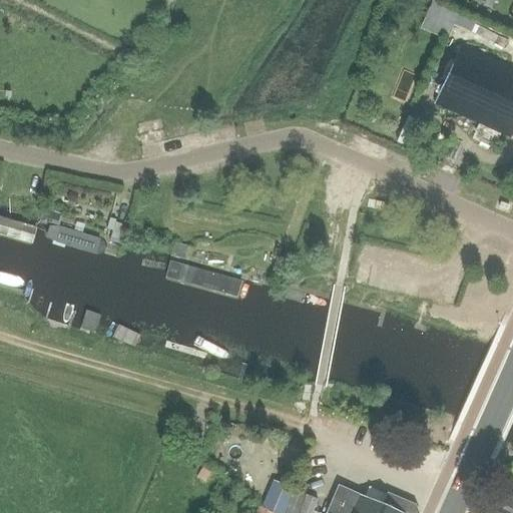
[(485,0),(483,6),(494,11),(498,0),(485,0)]
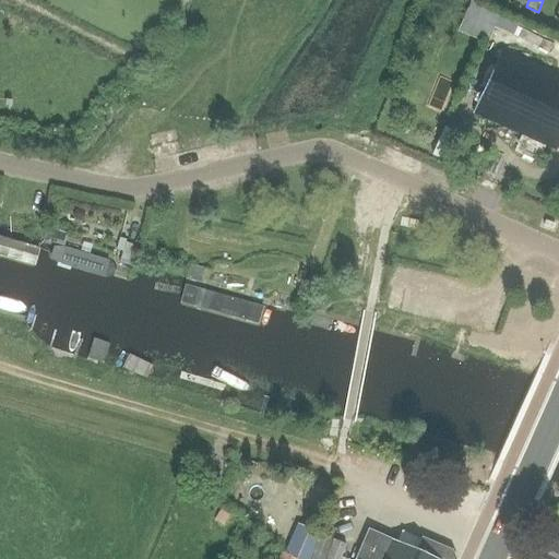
[(504,54),(477,115),(483,117),(555,150),(558,139),(558,78),(511,57),(504,54)]
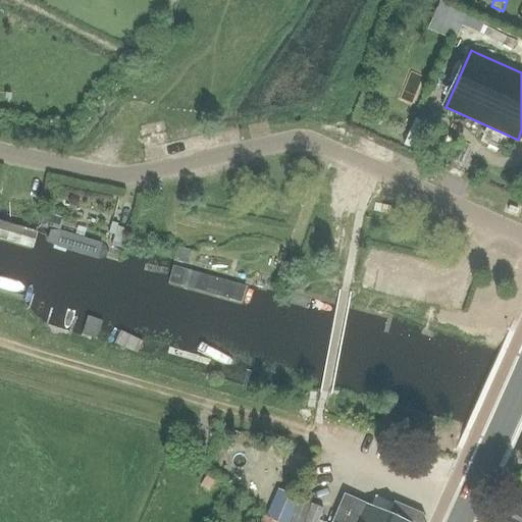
[(47,206),(42,224),(54,227),(57,217),(55,216),(58,209),(47,206)]
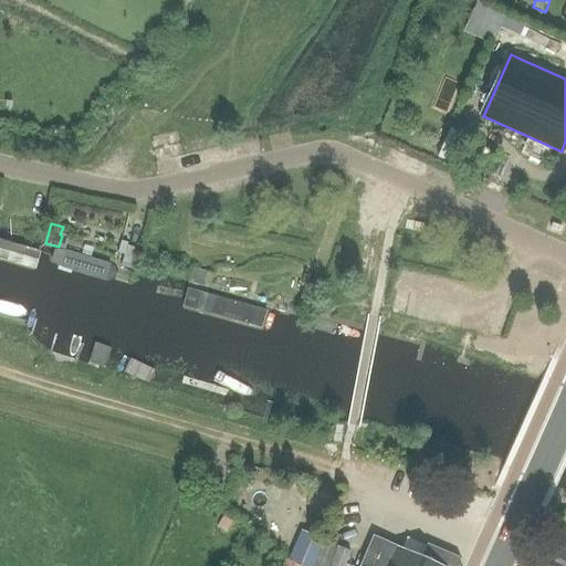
[(127,247),(122,266),(133,270),(138,250),(127,247)]
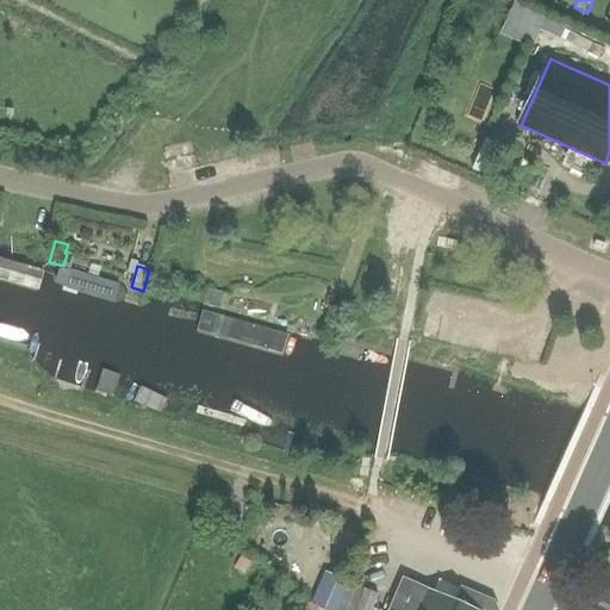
[(54,290),(114,310),(122,290),(60,271),(54,290)]
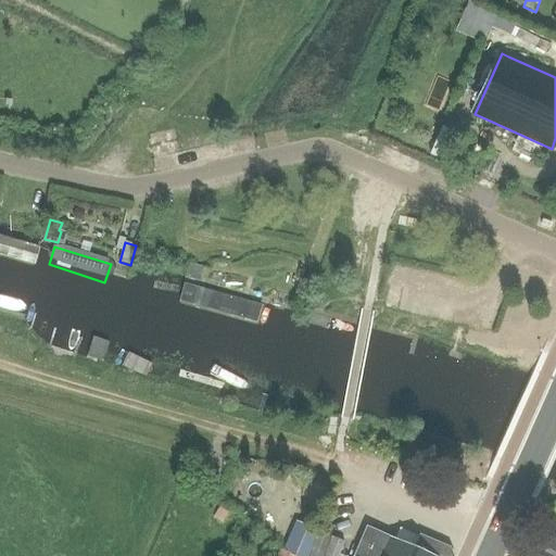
[(189,263),(186,277),(201,280),(204,267),(189,263)]
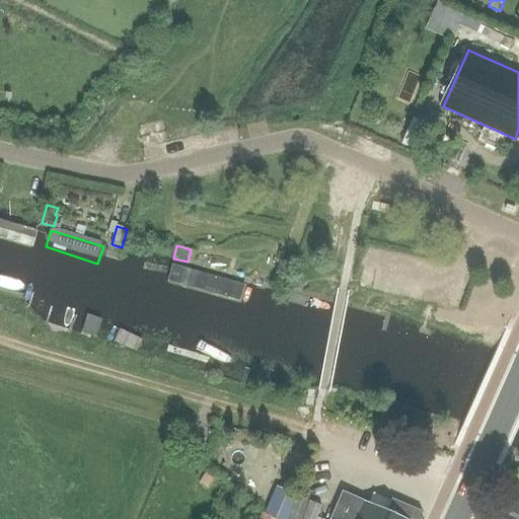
[(281,261),(275,276),(284,280),(290,265),(281,261)]
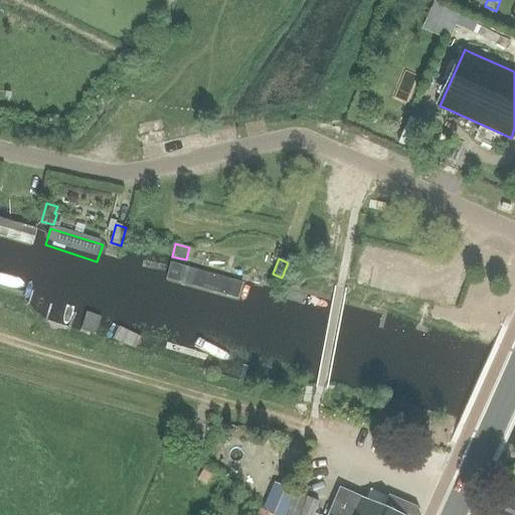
[(166,283),(238,302),(243,282),(171,263),(166,283)]
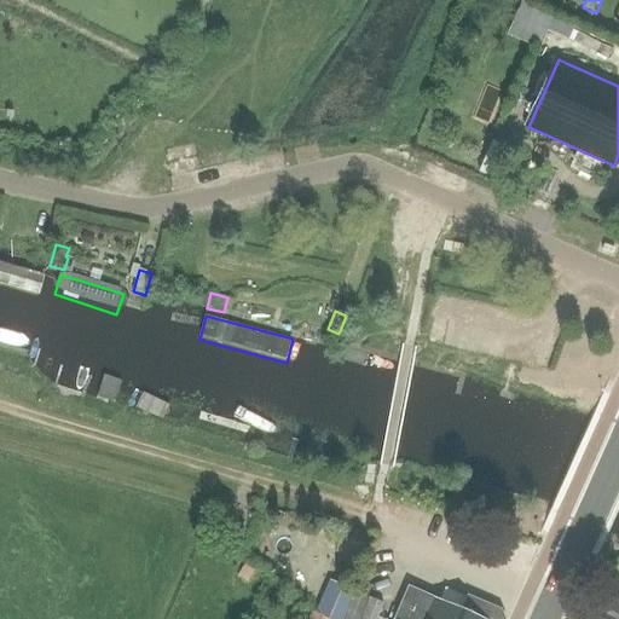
[(105,376),(97,397),(114,404),(122,382),(105,376)]
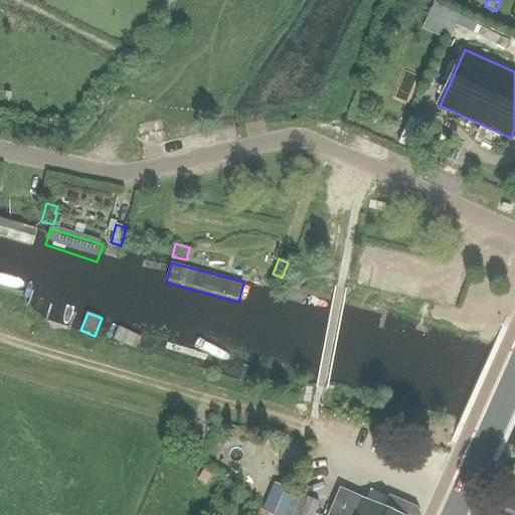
[(119,327),(113,338),(136,349),(141,337),(119,327)]
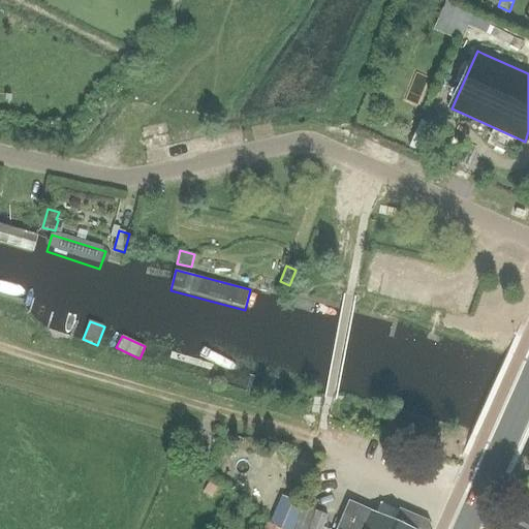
[(306,475),(308,463),(289,460),(287,472),(306,475)]
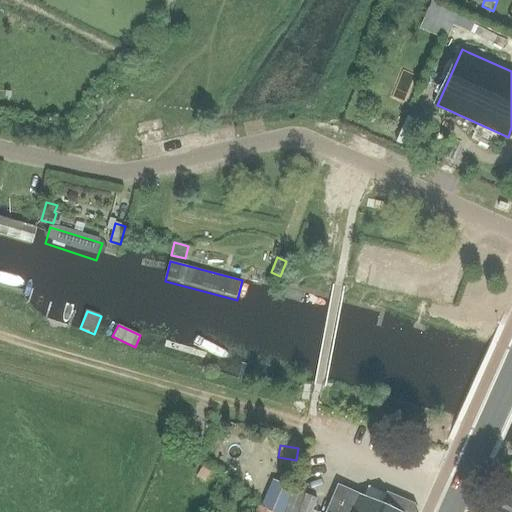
[(259,506),(271,511),(282,511),(294,490),(272,480),(259,506)]
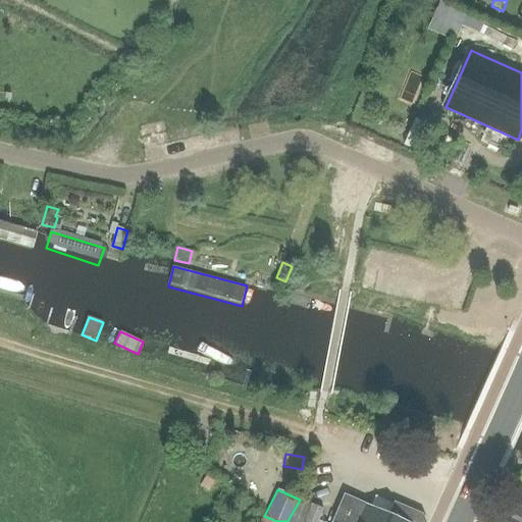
[(422,521),(421,517),(395,505),(389,516),(346,496),(334,521),(422,521)]
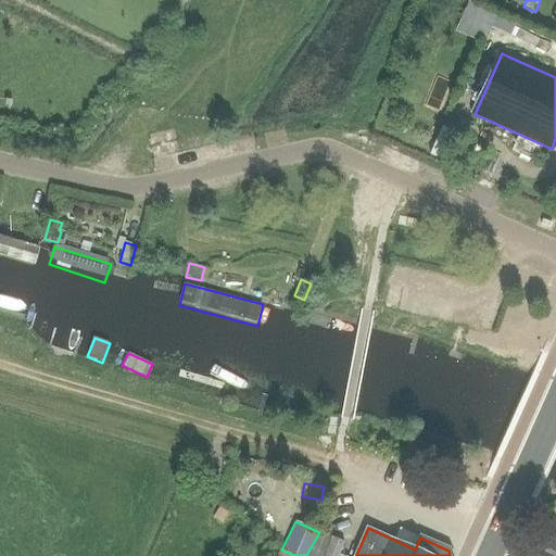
[(320,533),(311,555),(339,555),(344,542),(320,533)]
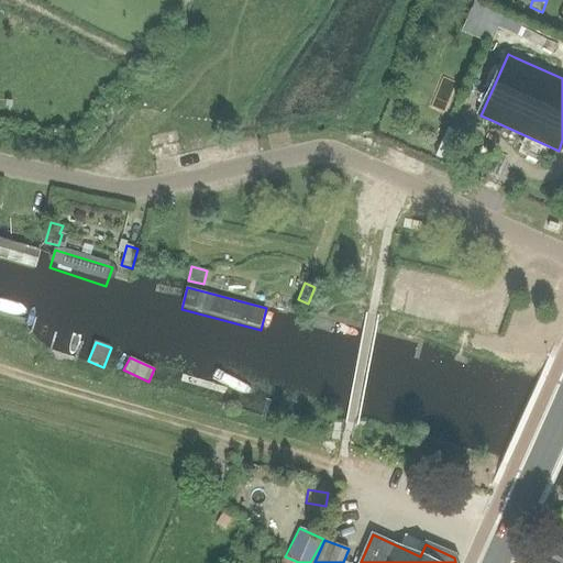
[(562,562),(562,542),(560,549),(552,544),(543,562),(544,562),(562,562)]
